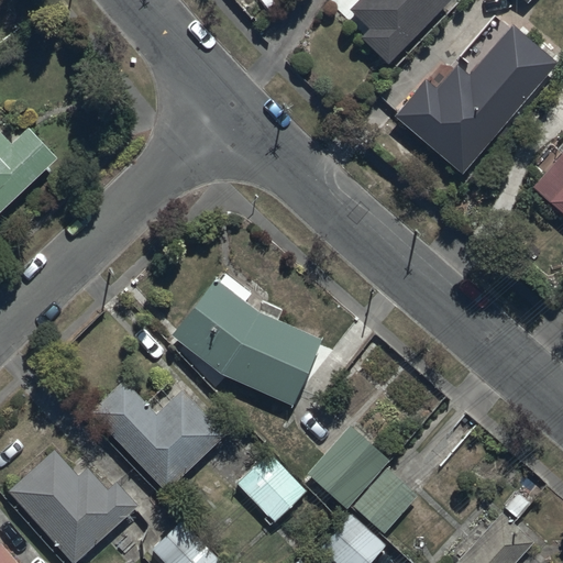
[(328,0),(362,32),(360,34),(389,62),(448,0),(328,0)]
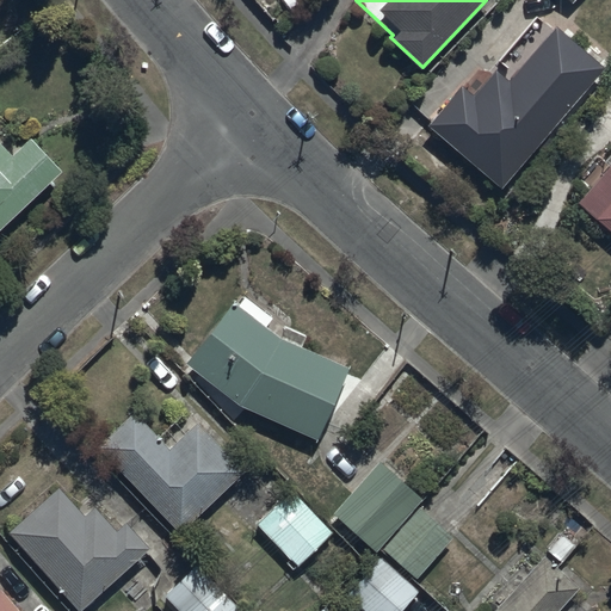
[(603,65),(555,24),(505,82),(493,73),(475,93),(463,82),(427,125),(500,186),(603,65)]
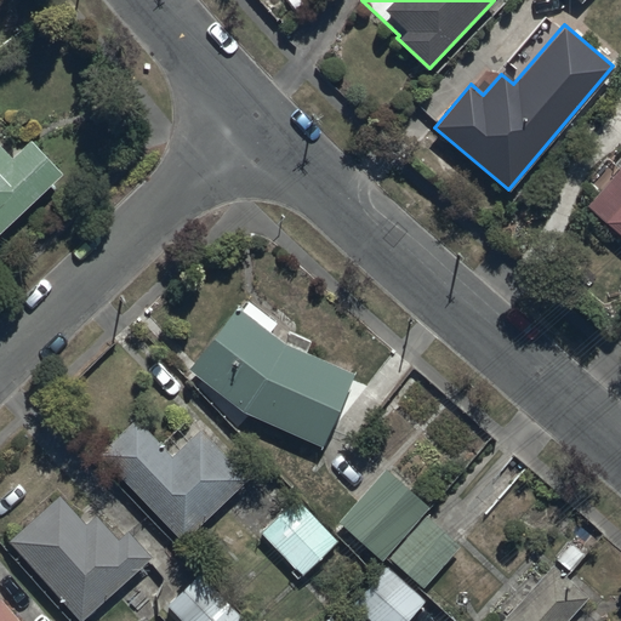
[(0,141),(0,231),(63,172),(33,140),(15,157),(0,141)]
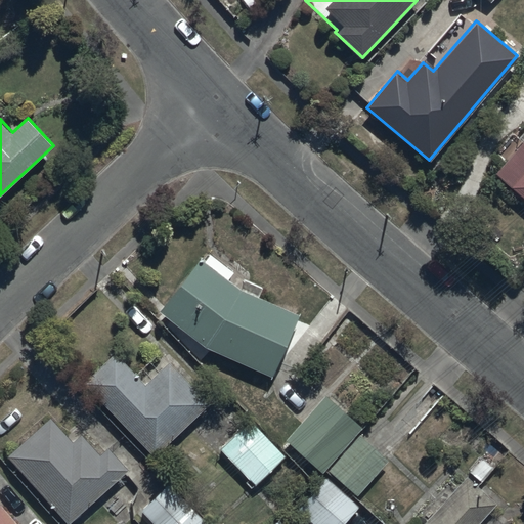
[(523,140),(495,173),(523,198),(523,140)]
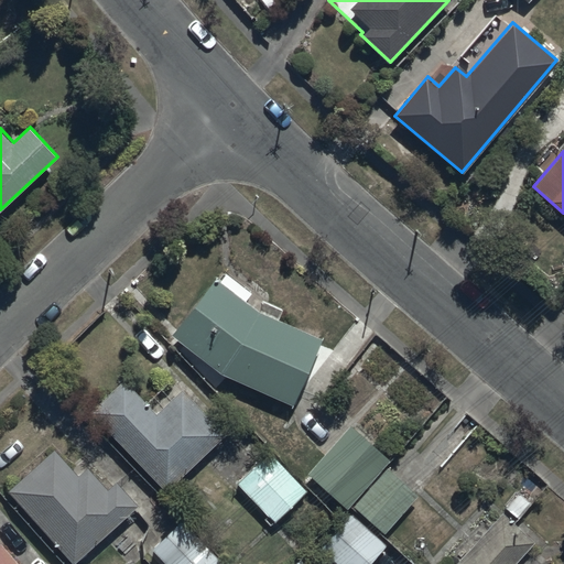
[(251,291),(224,272),(219,279),(215,277),(174,334),(220,373),(292,405),(323,337),(279,317),(282,307),(259,297),(256,306),(246,299),(251,291)]
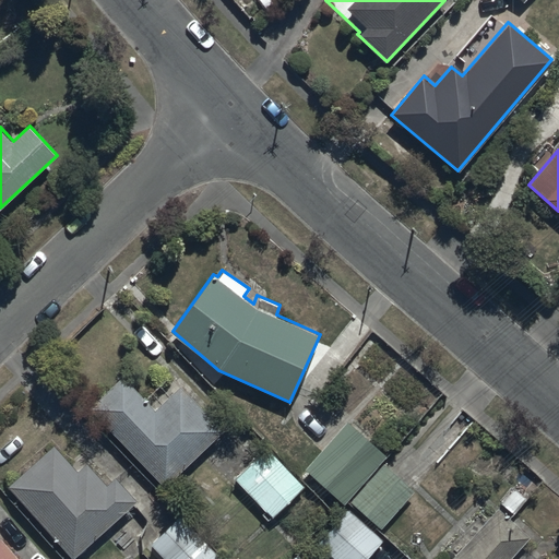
[(223,430),(177,384),(155,406),(122,373),(88,407),(167,486),(223,430)]
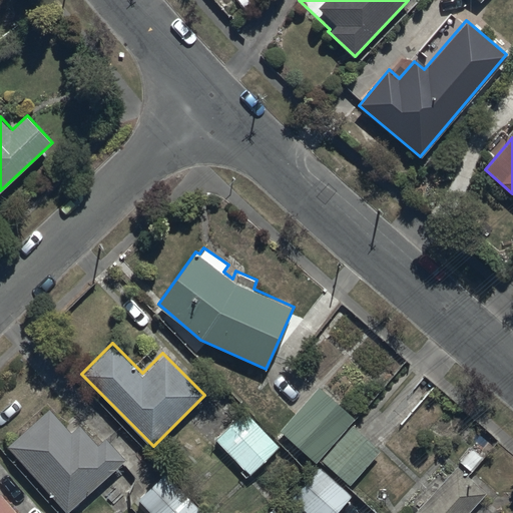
[(356,418),(318,385),(279,430),(317,462),(321,458),(351,483),(381,449),(351,423),(356,418)]
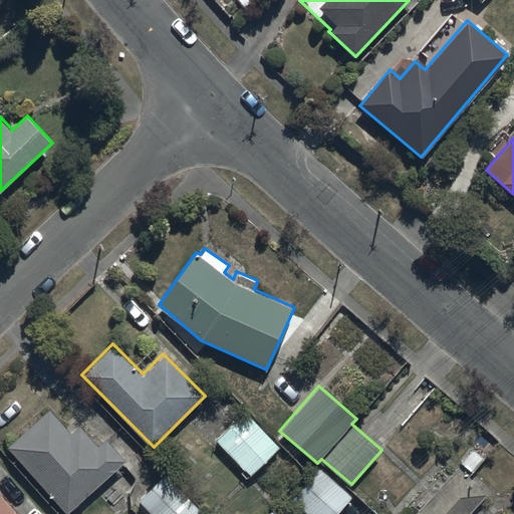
[(70,432),(48,408),(6,447),(67,513),(127,460),(106,437),(98,444),(79,424),(70,432)]
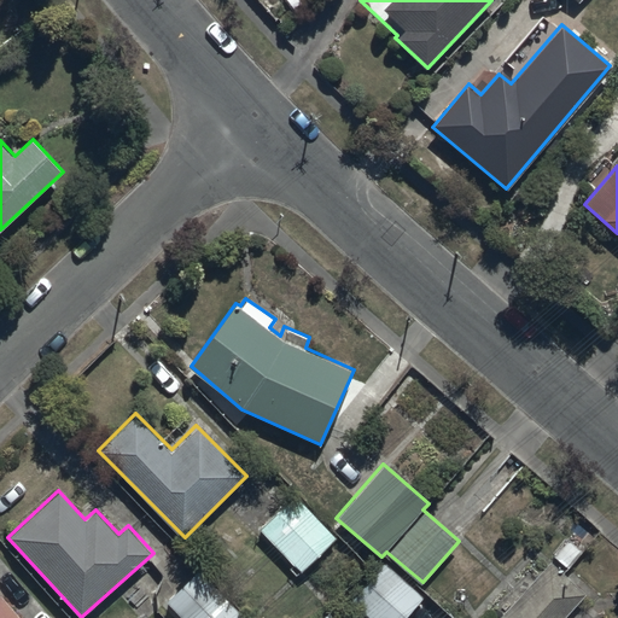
[(337,536),(293,493),(258,528),(302,571),(337,536)]
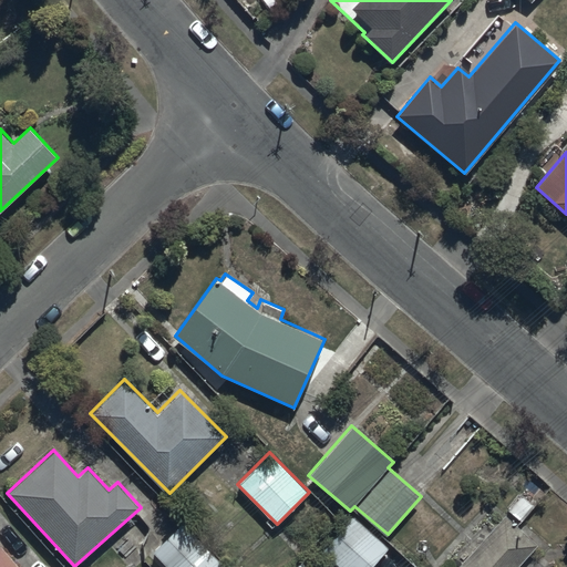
[(369,566),(388,545),(352,514),(309,565),(303,558),(294,566),(369,566)]
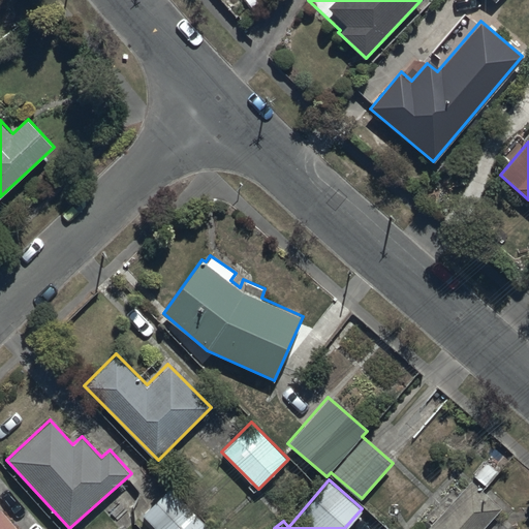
[(501,507),(471,480),(426,528),(486,528),(484,526),(501,507)]
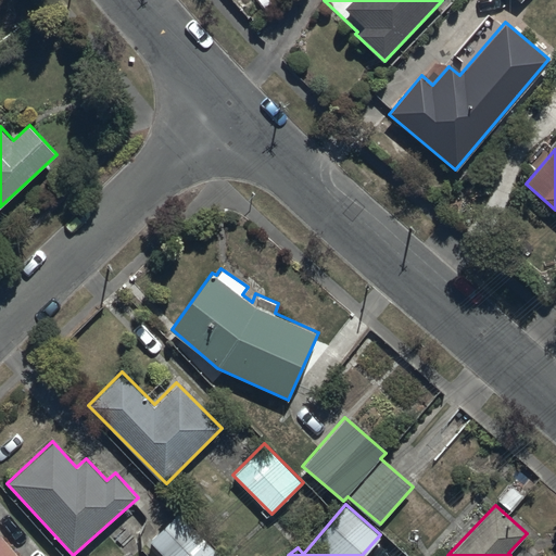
[(159,555),(222,555),(178,513),(148,544),(159,555)]
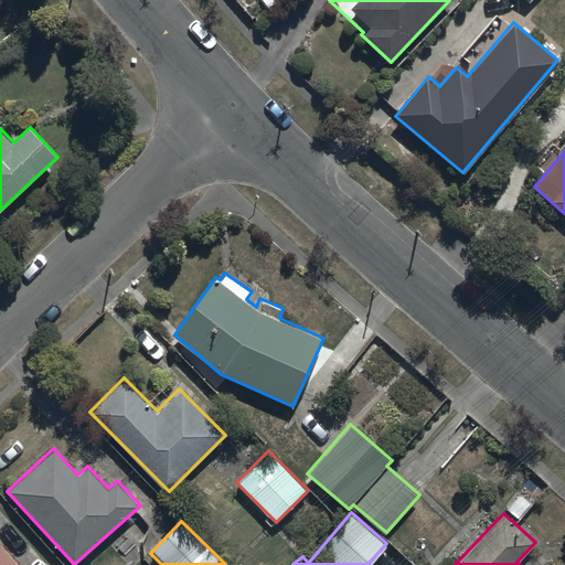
[(19,564),(0,543),(0,564),(19,564)]
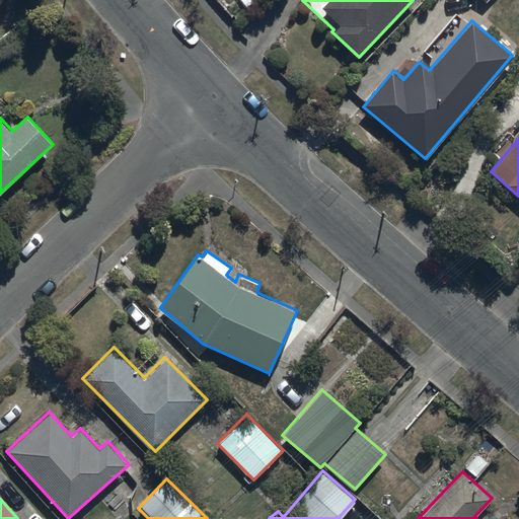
All buildings are outlined.
